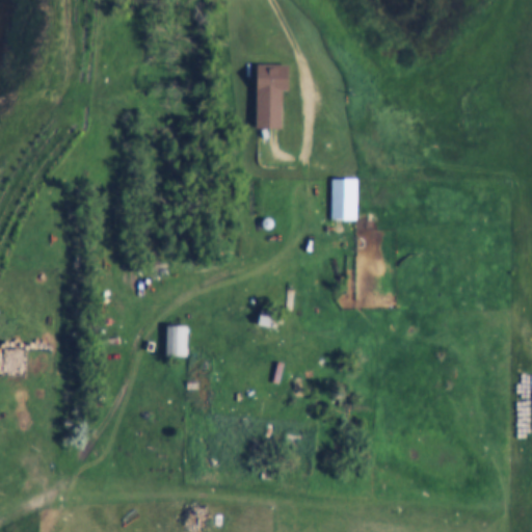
[(285,129),(286,90),(295,90),(296,63),(260,63),(258,128),(285,129)]
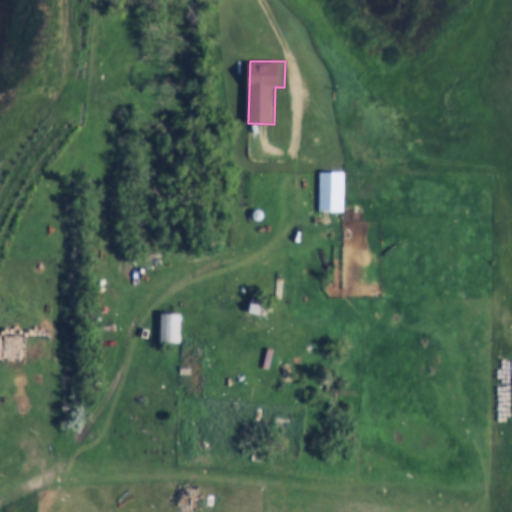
[(346,172),(320,172),(320,212),(346,212),(346,172)]
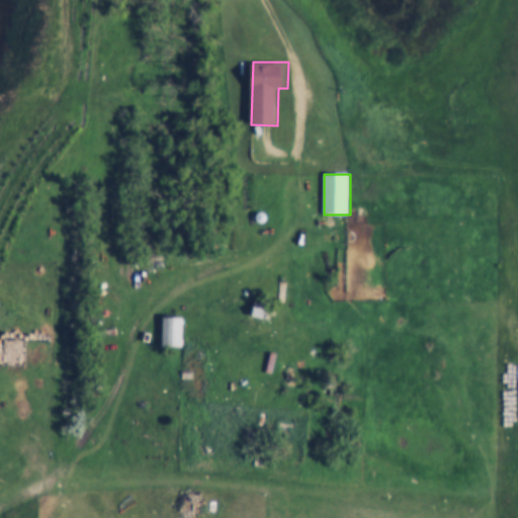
[(165,261),(150,261),(150,270),(165,270),(165,261)]
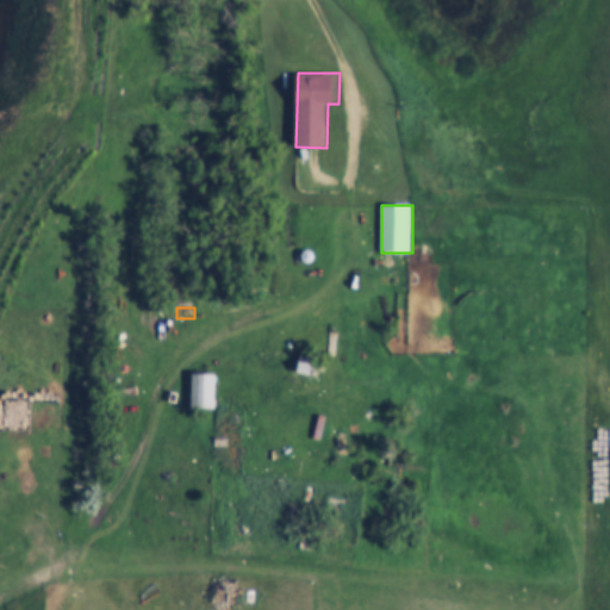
[(319,375),(319,353),(298,353),(298,375),(319,375)]
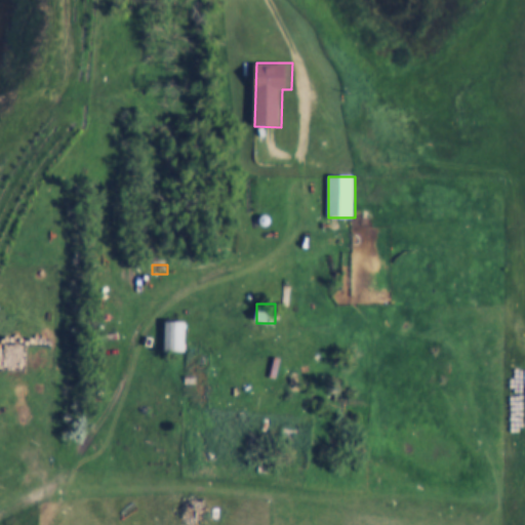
[(186,321),(165,321),(165,352),(186,352),(186,321)]
